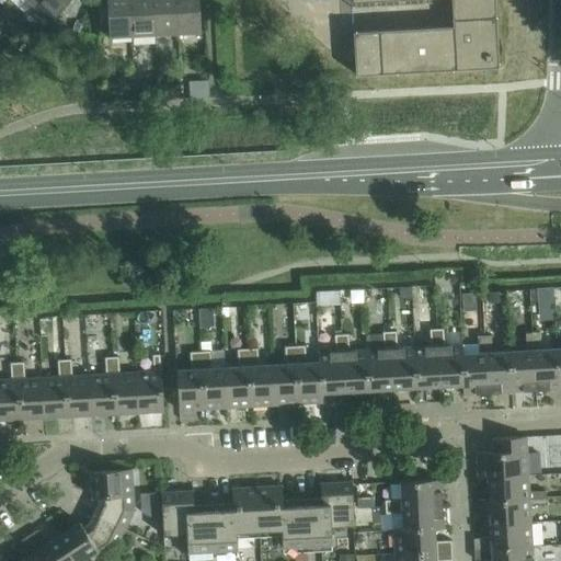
[(38,0),(33,7),(50,22),(70,0),(38,0)]
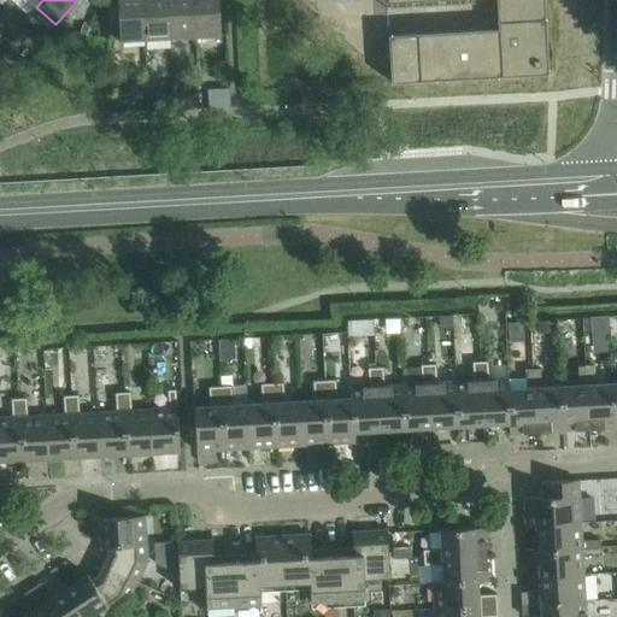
[(145,41),(142,0),(117,0),(119,42),(145,41)]
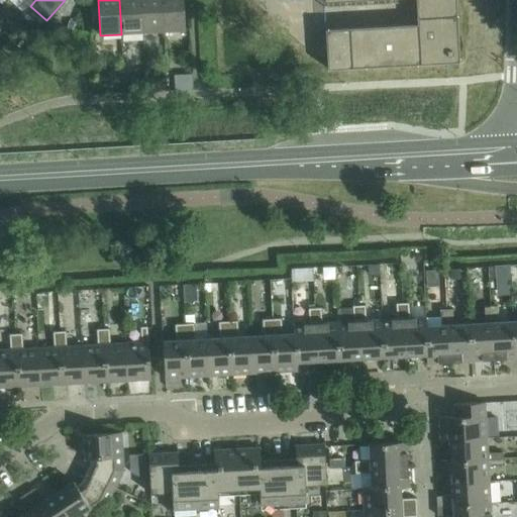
[(140,0),(119,0),(121,34),(142,32),(140,0)]
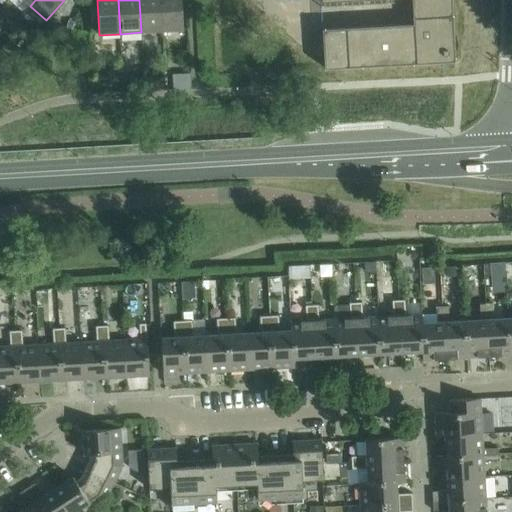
[(159,0),(139,0),(141,32),(161,31),(159,0)]
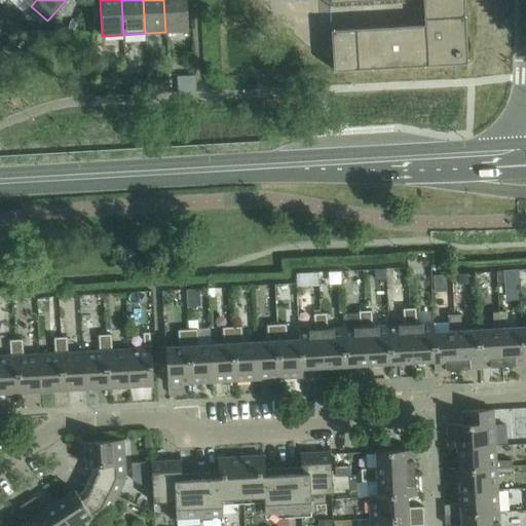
[(186,0),(163,0),(165,32),(188,31),(186,0)]
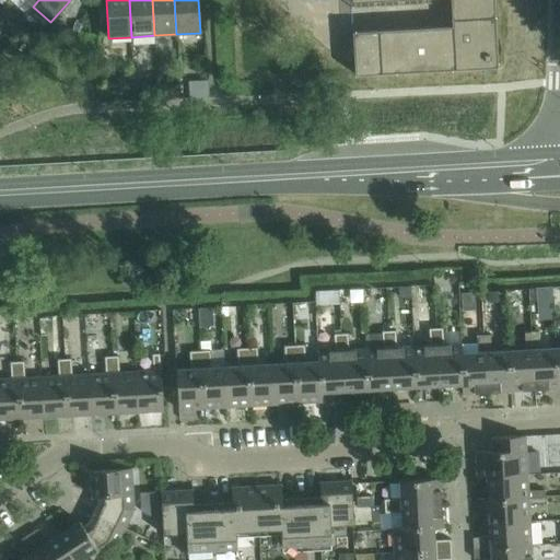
[(353,62),(354,76),(497,68),(492,0),(349,0),(350,2),(386,0),(450,0),(452,27),(352,33),(353,62)]
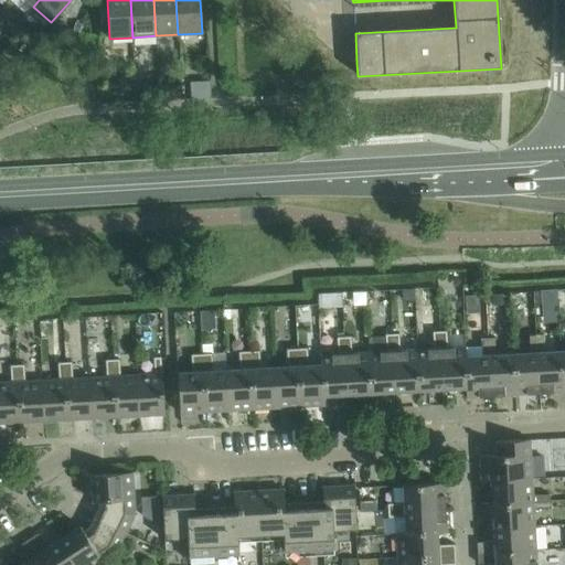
[(211,84),(190,85),(191,100),(212,99),(211,84)]
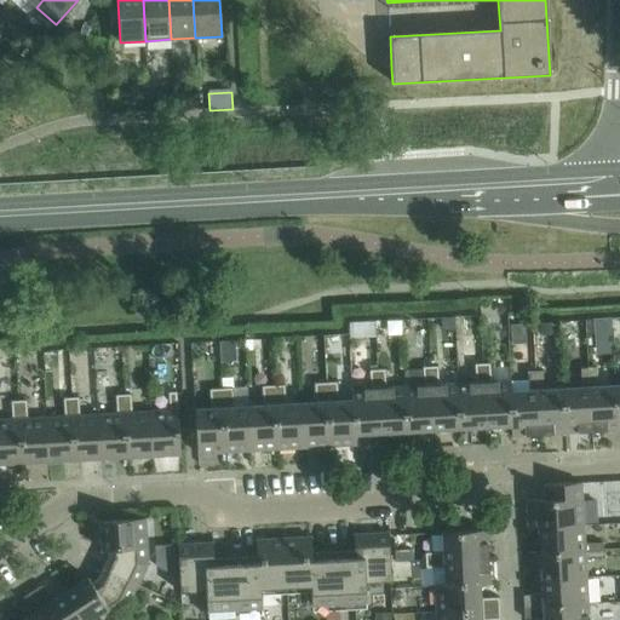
[(173,96),(159,97),(160,113),(174,112),(173,96)]
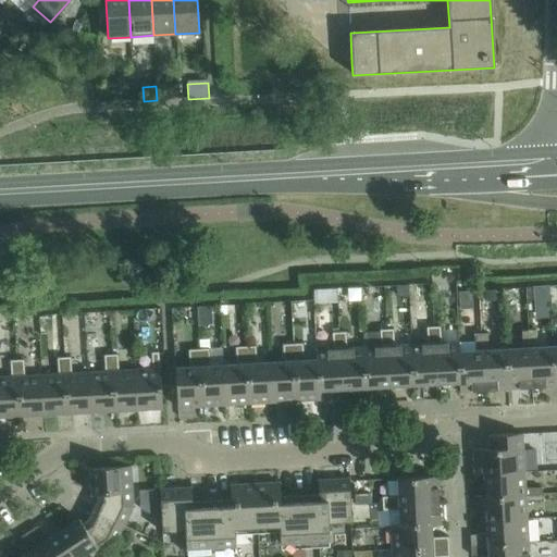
[(178,86),(161,87),(162,100),(180,99),(178,86)]
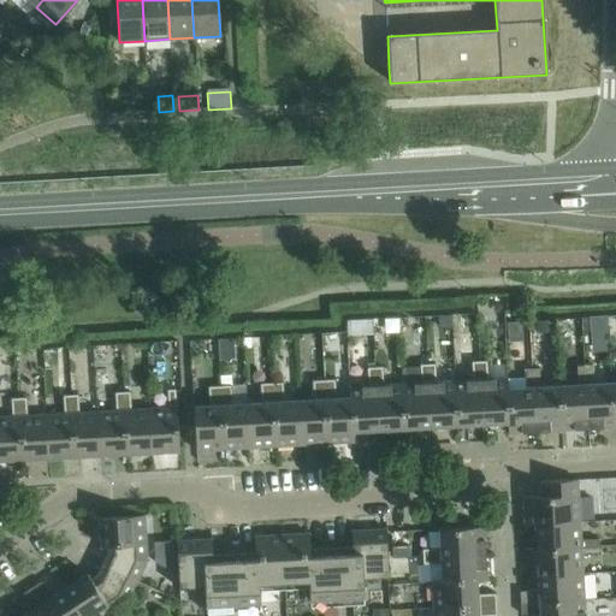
[(606,317),(590,318),(591,335),(608,333),(606,317)]
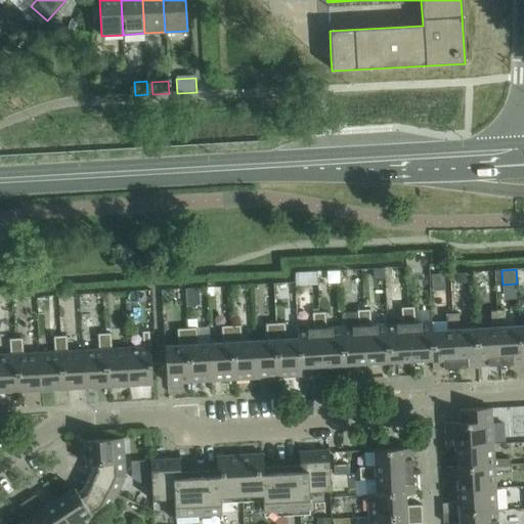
[(315,272),(294,273),(295,287),(316,286),(315,272)]
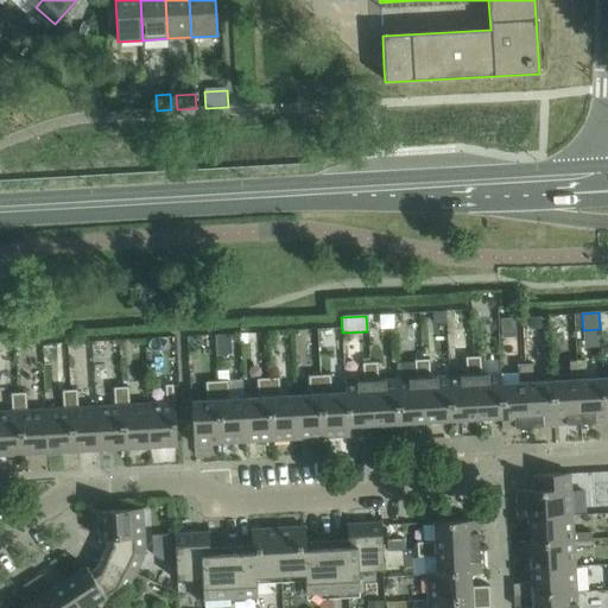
[(546,316),(530,317),(530,329),(546,328),(546,316)]
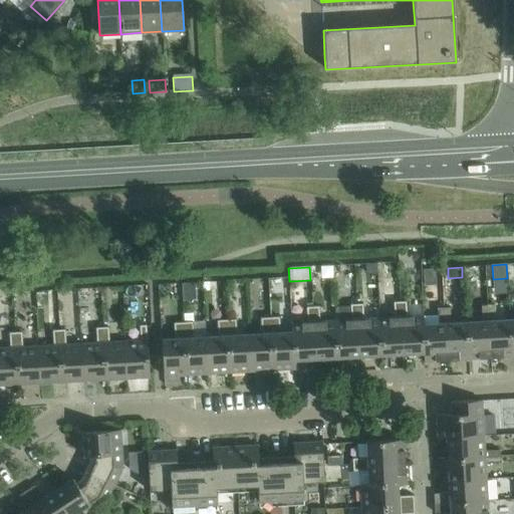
[(407,301),(400,302),(394,302),(394,310),(407,309),(407,301)]
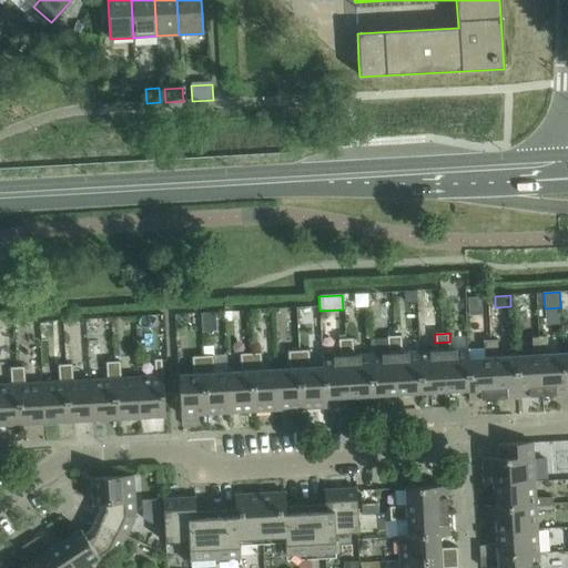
[(402,336),(394,336),(387,336),(387,345),(402,344),(402,336)]
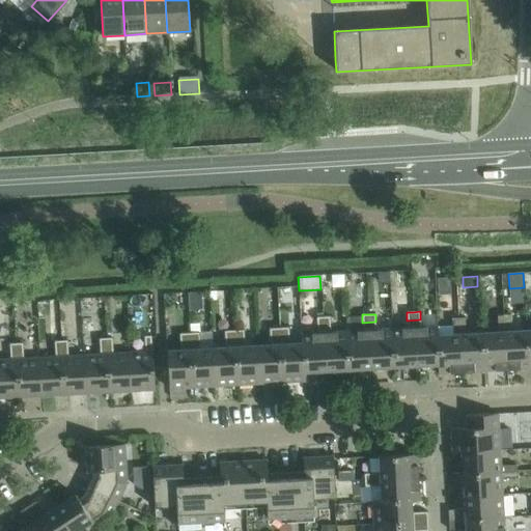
[(510,315),(503,315),(497,316),(497,325),(510,324),(510,315)]
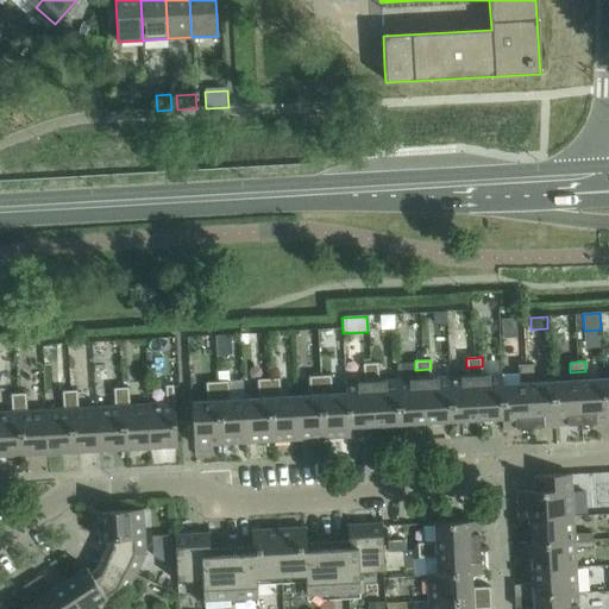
[(378,363),(370,363),(363,364),(364,372),(378,372),(378,363)]
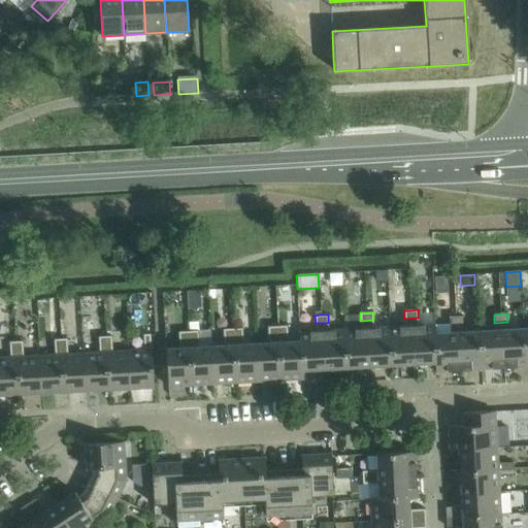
[(449,317),(450,325),(463,324),(462,317),(449,317)]
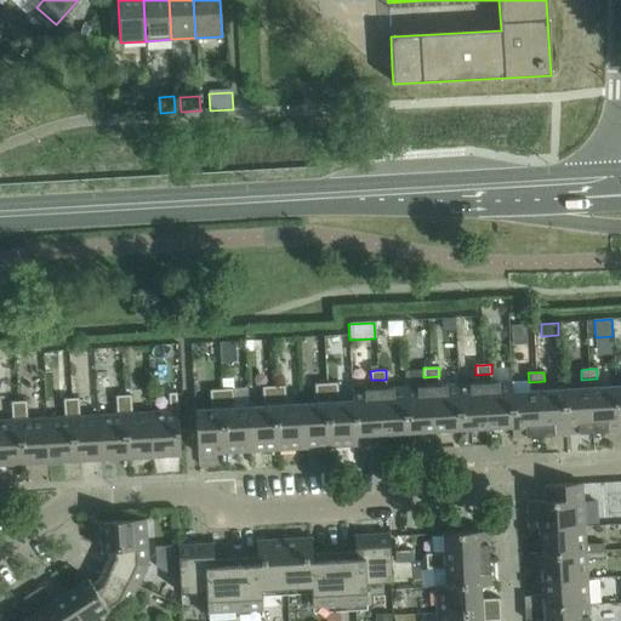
[(477,383),(484,383),(486,428),(512,427),(513,427),(511,392),(512,392),(512,383),(512,382),(491,383),(491,374),(476,375),(477,383)]
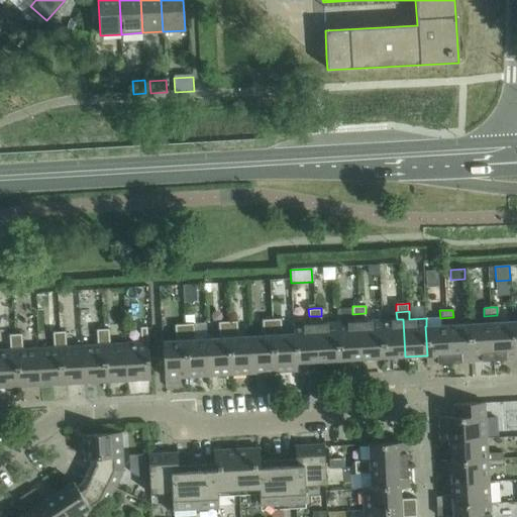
[(353,322),(359,321),(362,358),(384,357),(381,320),(366,321),(366,313),(352,314),(353,322)]
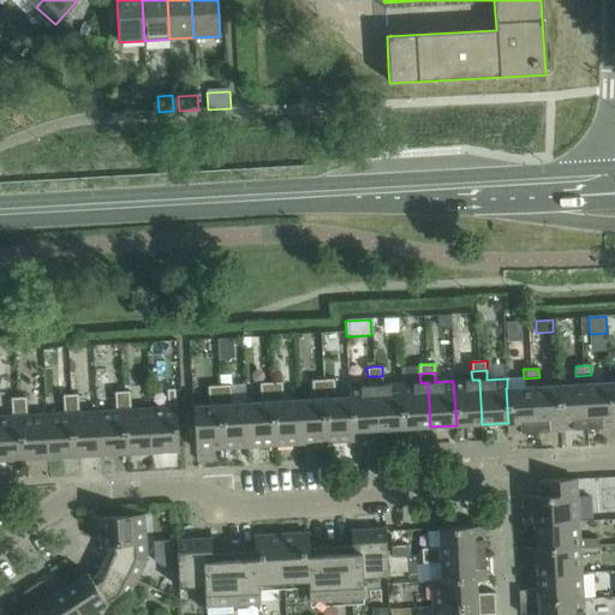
[(577,384),(584,384),(586,429),(613,427),(610,382),(592,383),(591,375),(575,376),(577,384)]
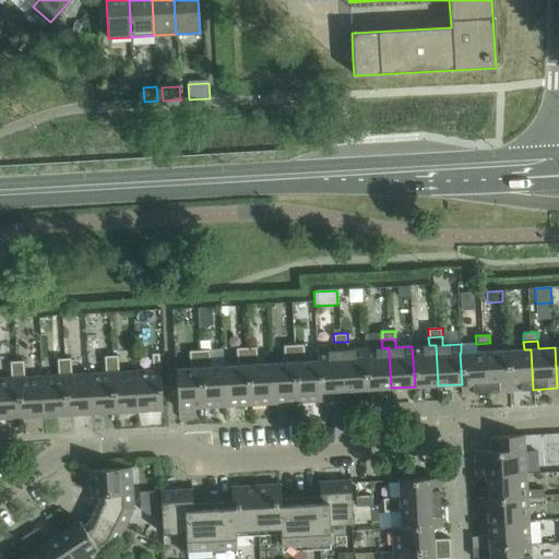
[(334,351),(341,351),(343,391),(367,389),(365,348),(348,349),(347,342),(334,342),(334,351)]
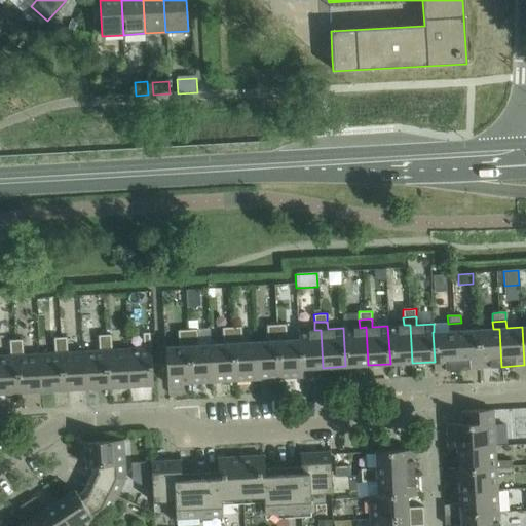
[(448,332),(455,331),(457,369),(480,368),(477,330),(461,331),(461,323),(448,324),(448,332)]
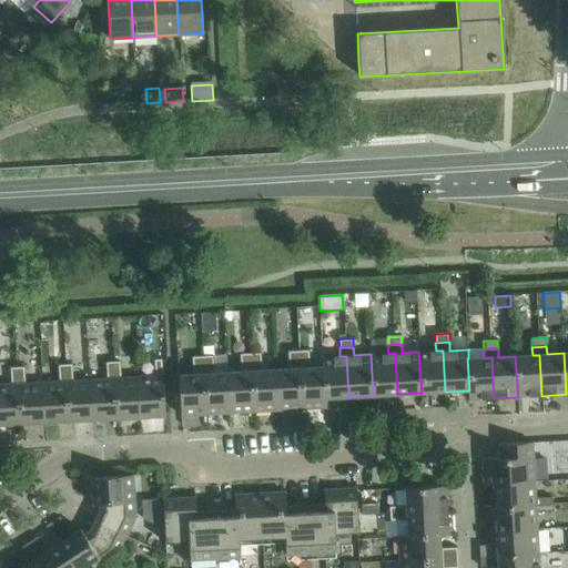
[(468,351),(468,358),(467,358),(469,391),(468,391),(468,399),(494,398),(492,357),(484,358),(484,350),(468,351)]
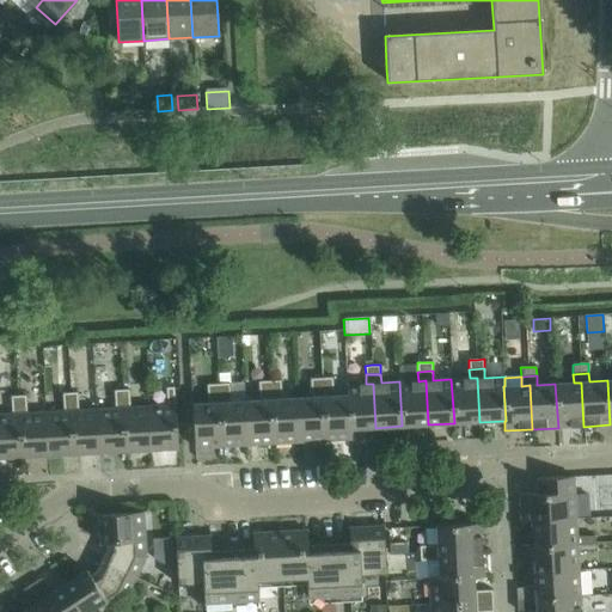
[(323,391),(322,378),(310,379),(311,392),(323,391)]
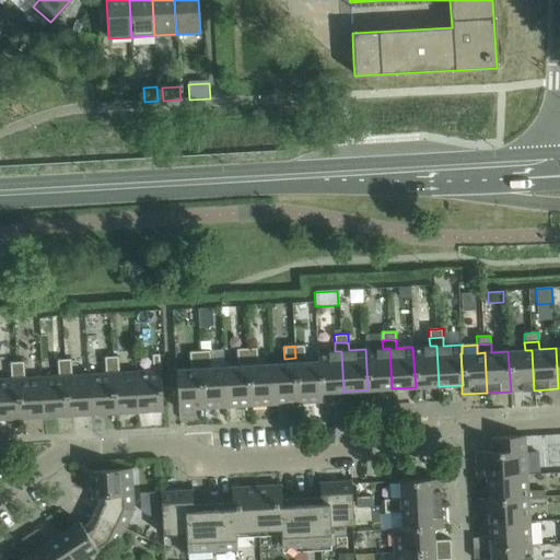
[(305,346),(294,346),(295,358),(305,358),(305,346)]
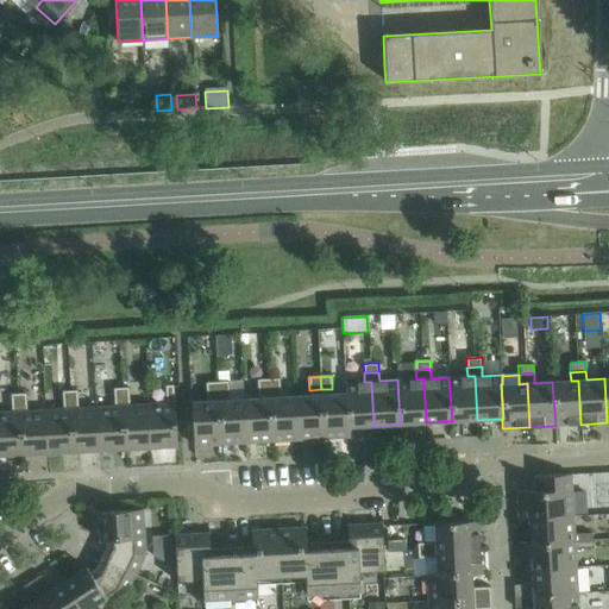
[(475,376),(468,376),(449,377),(452,421),(477,420),(475,376)]
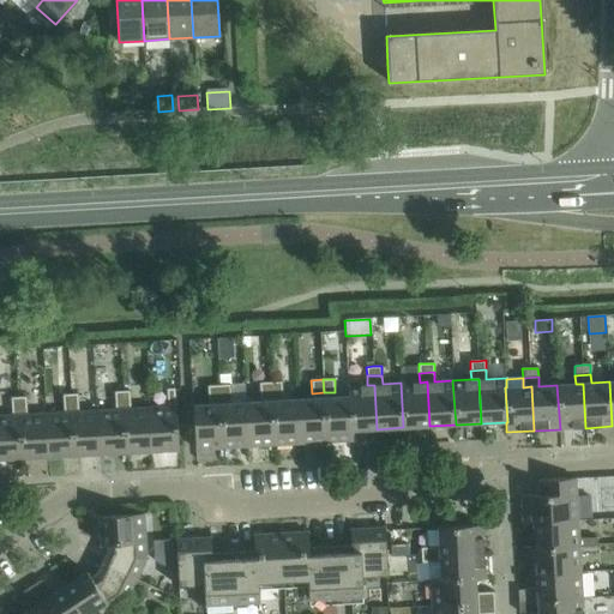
[(282,381),(271,383),(271,396),(283,395),(282,381)]
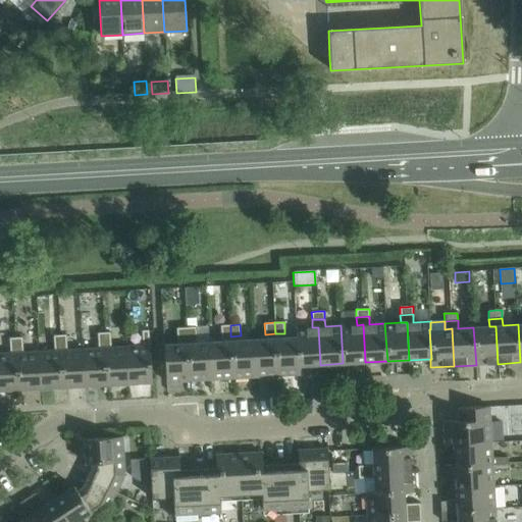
[(363,324),(357,325),(341,325),(343,363),(365,362),(363,324)]
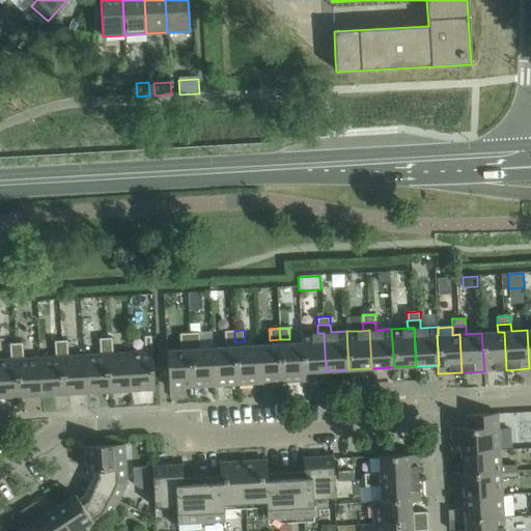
[(234,342),(234,331),(224,331),(225,342),(234,342)]
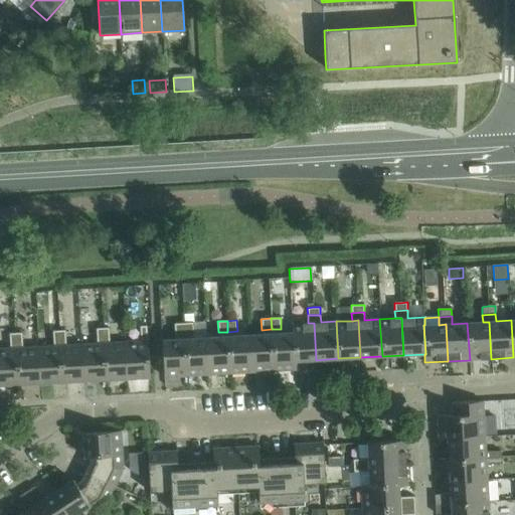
[(483,322),(467,323),(470,360),(491,359),(489,322),(483,322)]
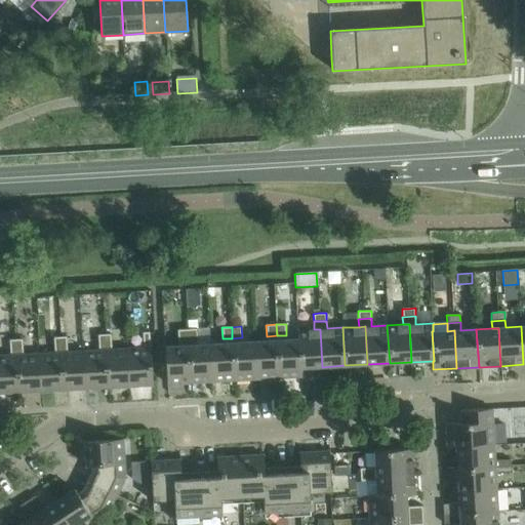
[(188,340),(188,329),(177,330),(178,341),(188,340)]
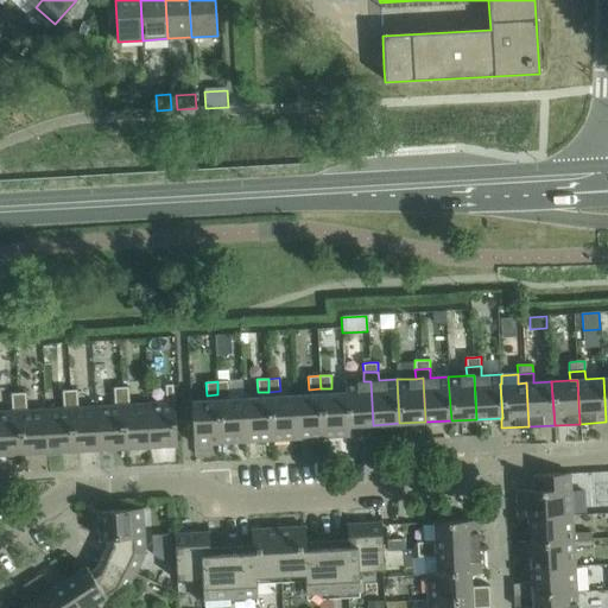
[(228,381),(217,381),(217,394),(229,393),(228,381)]
